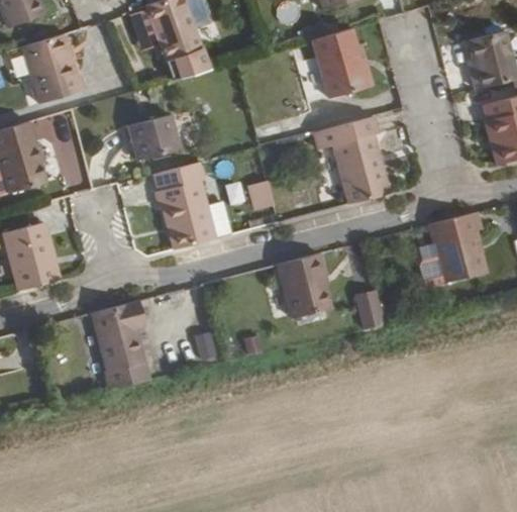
[(40,12),(35,0),(0,0),(0,1),(9,24),(40,12)]
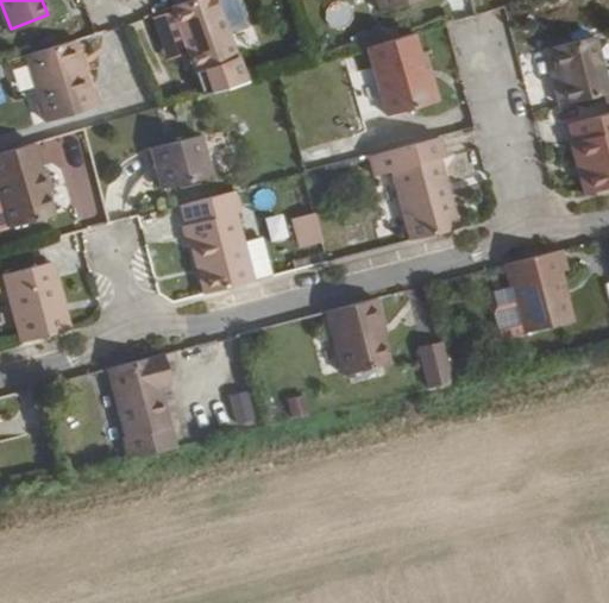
[(175,4),(207,93),(252,80),(221,0),(184,0),(181,1),(175,4)]
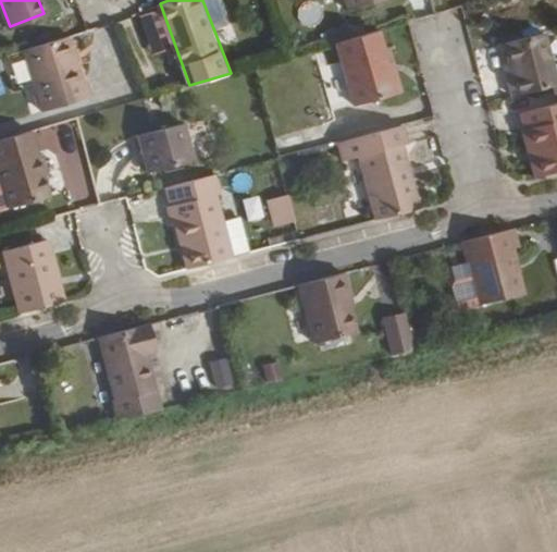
[(382,0),(345,0),(349,11),(382,0)]
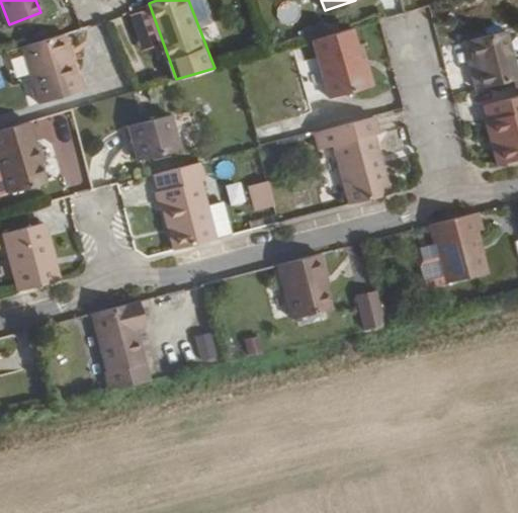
[(369,87),(353,28),(315,39),(332,97),(369,87)]
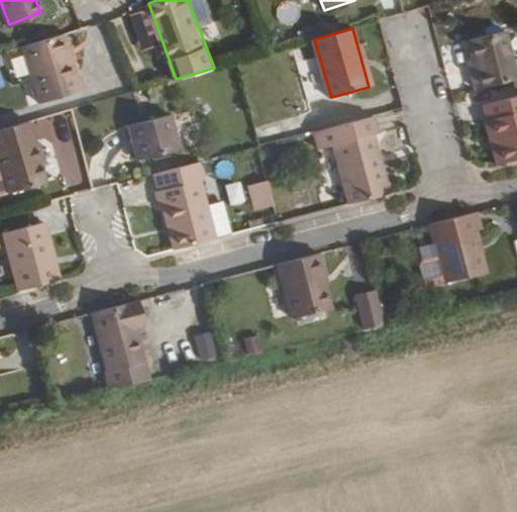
[(478,89),(516,79),(516,75),(506,31),(471,40),(479,73),(474,74),(478,89)]
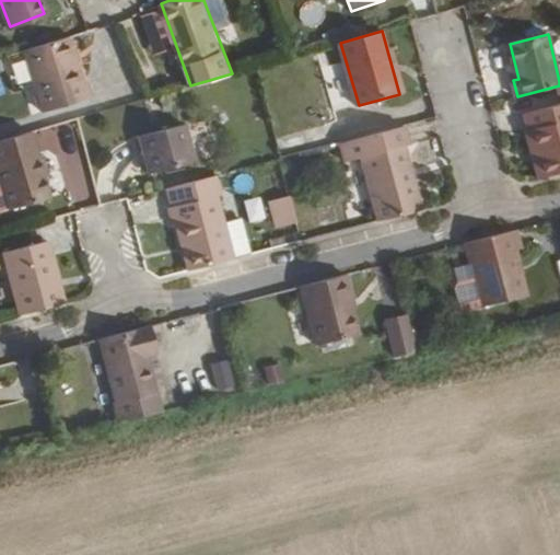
[(24,49),(26,56),(43,111),(91,96),(85,80),(81,81),(71,46),(68,35),(24,49)]
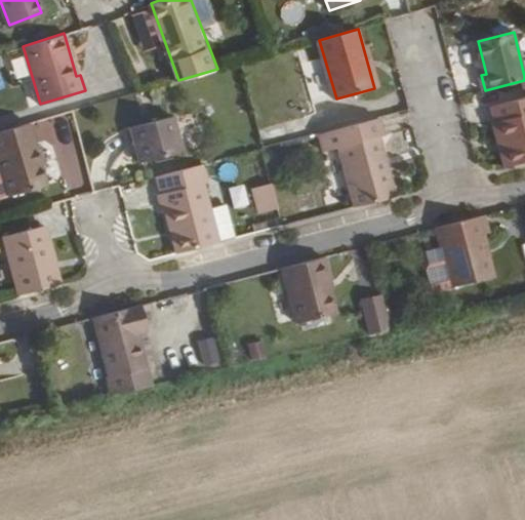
[(509,168),(524,163),(524,101),(495,109),(499,123),(497,124),(509,168)]
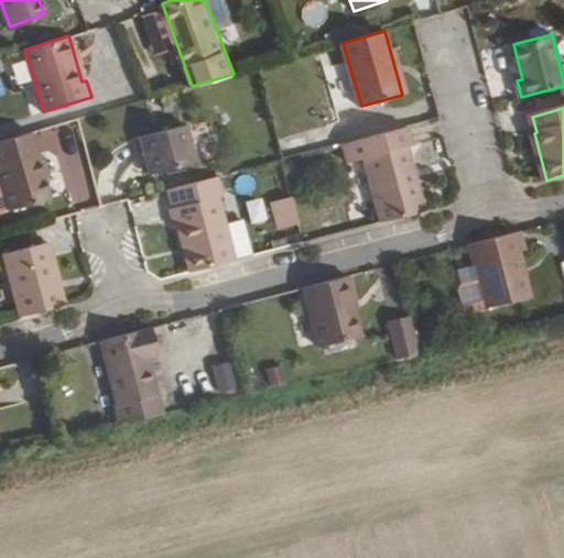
[(190,123),(143,134),(152,172),(198,161),(190,123)]
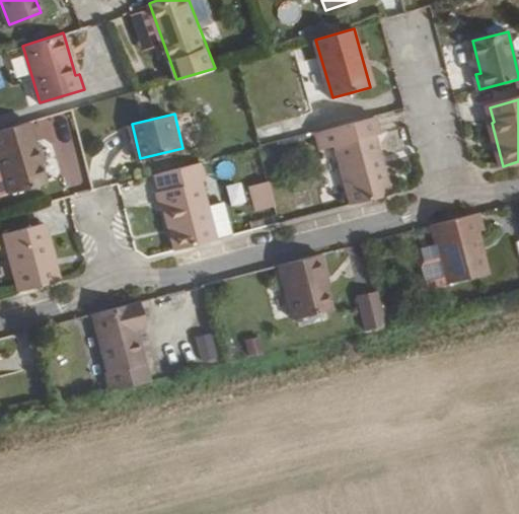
[(30,121),(0,129),(0,156),(10,193),(48,181),(30,121)]
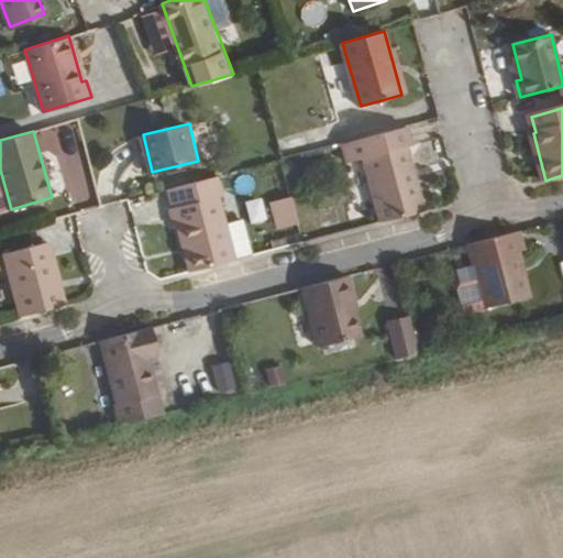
[(366,160),(383,222),(426,211),(410,149),(366,160)]
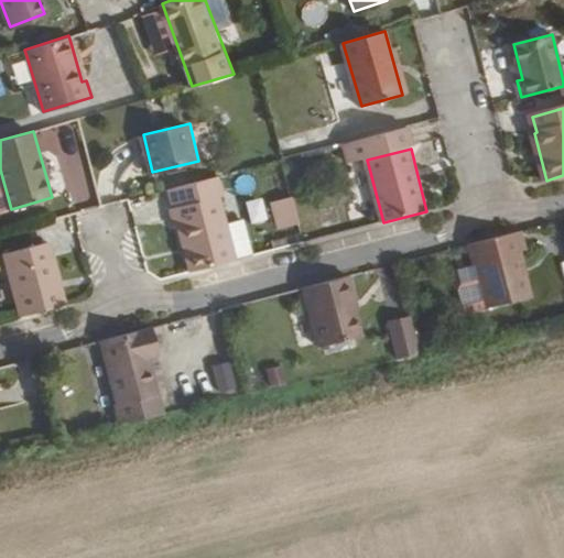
[(192,272),(237,260),(228,229),(220,199),(225,197),(218,175),(172,187),(179,207),(172,208),(176,227),(181,226),(192,272)]
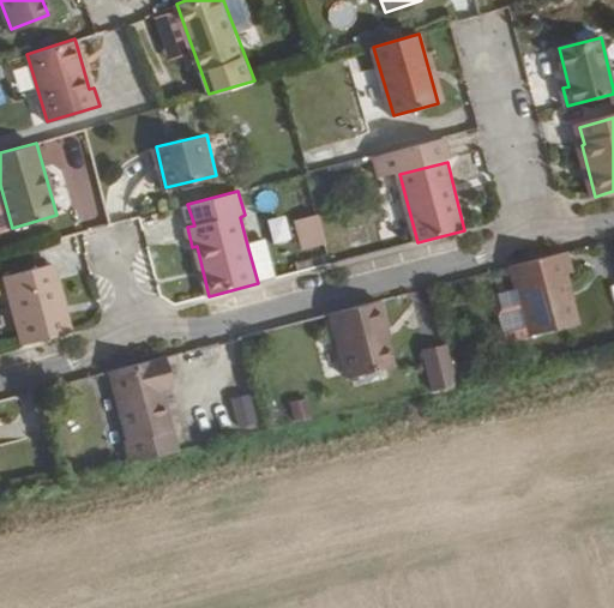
[(307,254),(327,250),(319,220),(299,226),(307,254)]
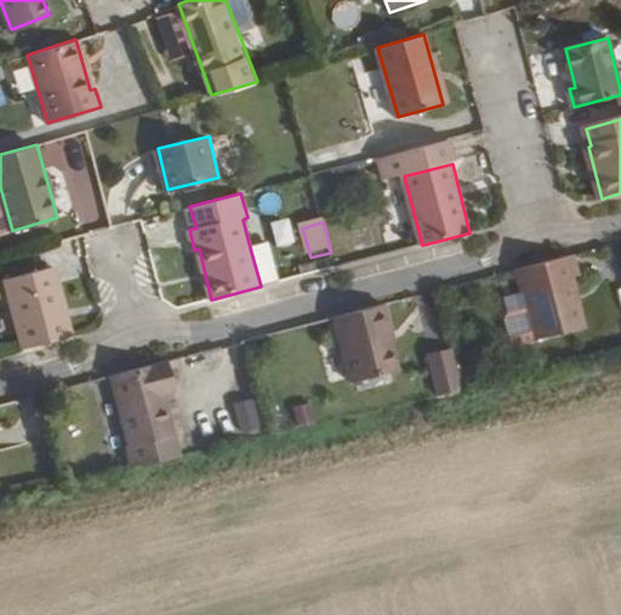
[(261,286),(278,282),(268,248),(251,252),(261,286)]
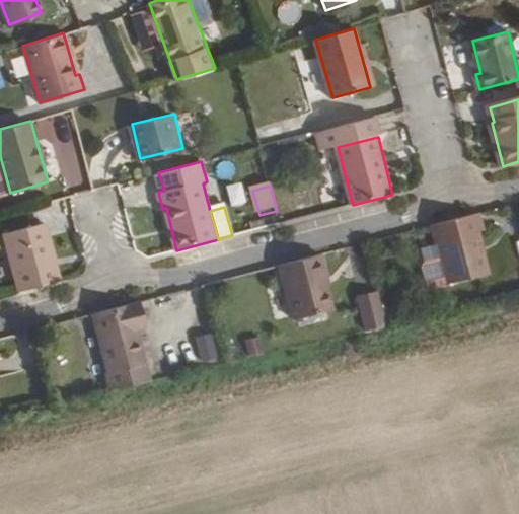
[(485,230),(480,214),(434,226),(447,285),(490,275),(478,232),(485,230)]
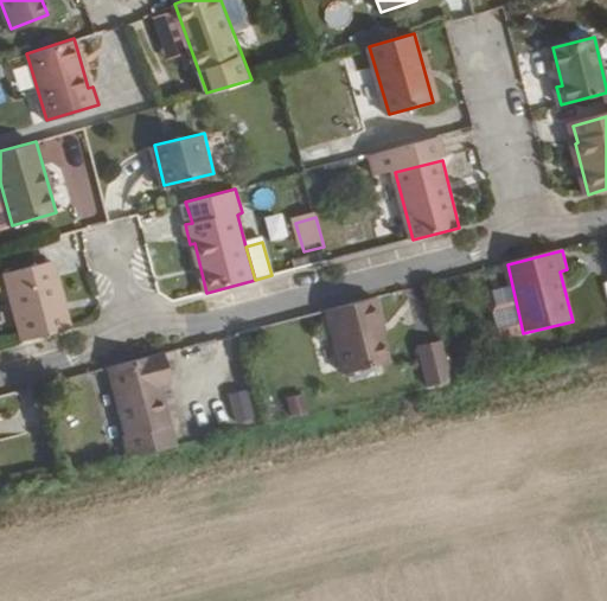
[(8,275),(25,340),(72,328),(57,263),(8,275)]
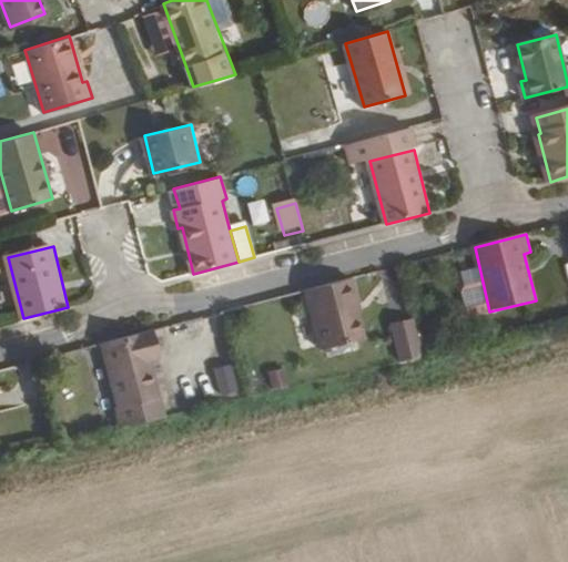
[(356,302),(350,279),(304,290),(320,350),(361,339),(352,303),(356,302)]
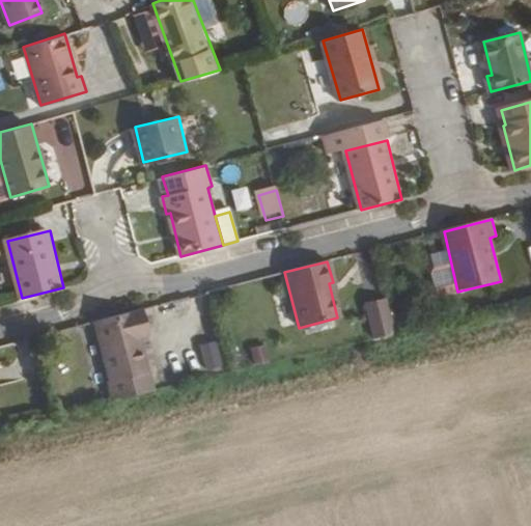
[(376,342),(396,337),(387,303),(367,308),(376,342)]
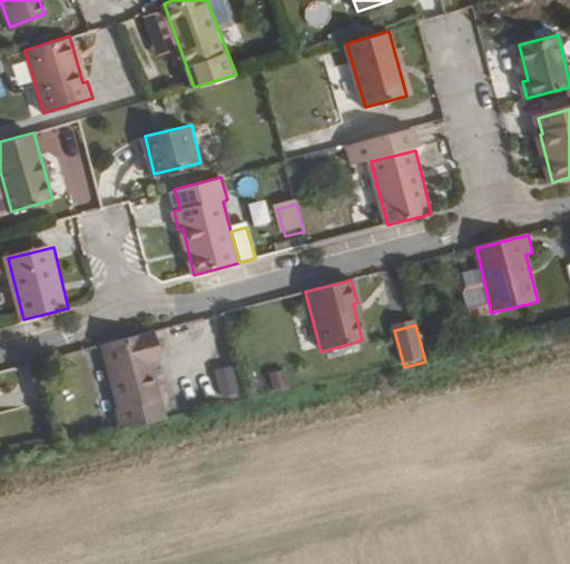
[(115,409),(120,431),(164,421),(148,360),(159,358),(153,332),(100,345),(117,408),(115,409)]
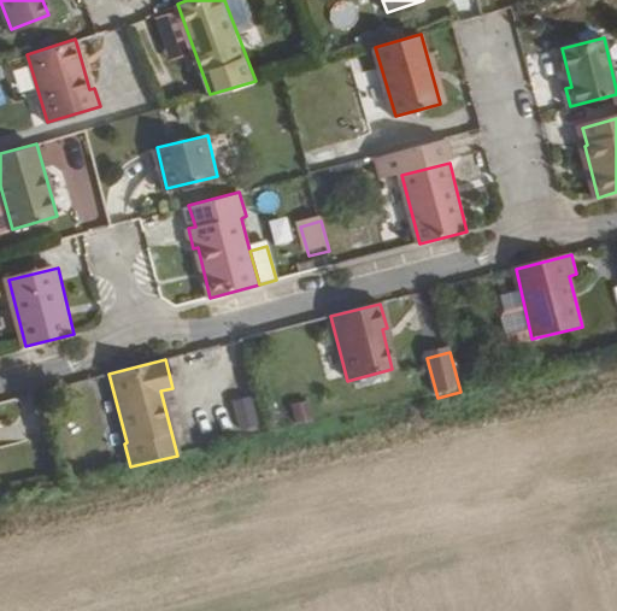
[(236,434),(251,433),(247,403),(231,404),(236,434)]
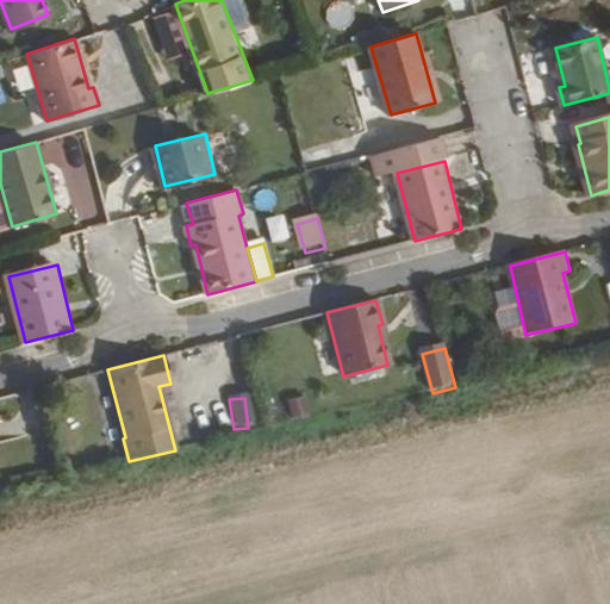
[(282,403),(287,423),(305,419),(300,399),(282,403)]
